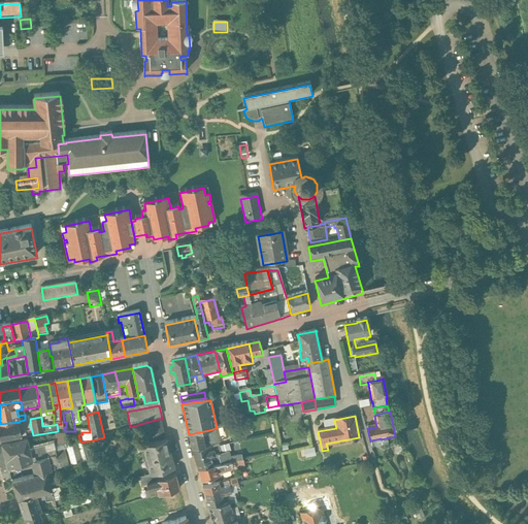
[(25,420),(20,421),(20,422),(19,422),(22,436),(25,435),(24,430),(31,428),(30,419),(25,420)]
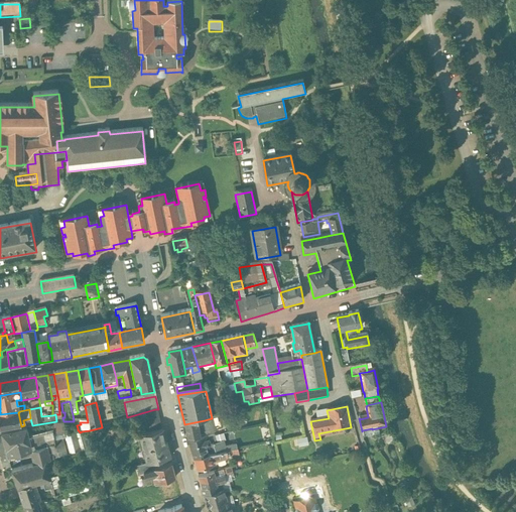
[(155,409),(134,415),(139,437),(140,437),(150,434),(146,421),(157,418),(155,409)]
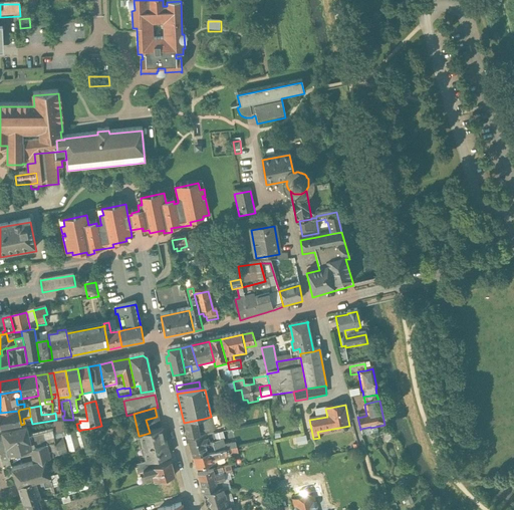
[(18,411),(0,414),(0,429),(0,430),(21,427),(21,425),(18,411)]
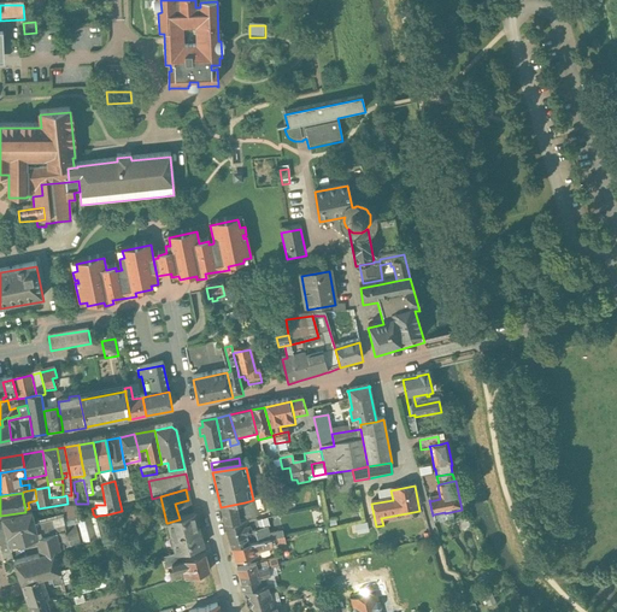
[(188,500),(175,504),(180,519),(192,516),(188,500)]
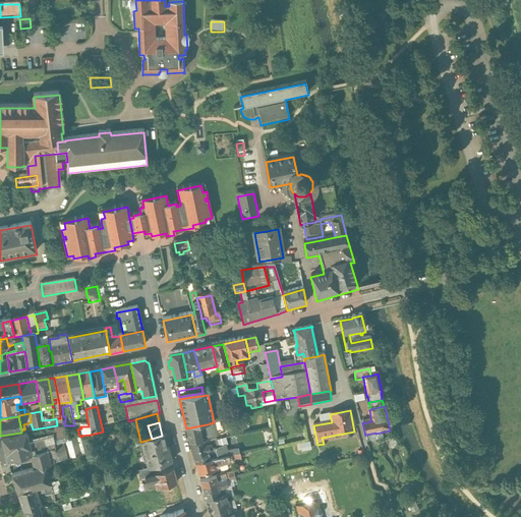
[(213,424),(207,425),(207,424),(186,428),(185,428),(189,445),(216,439),(213,424)]
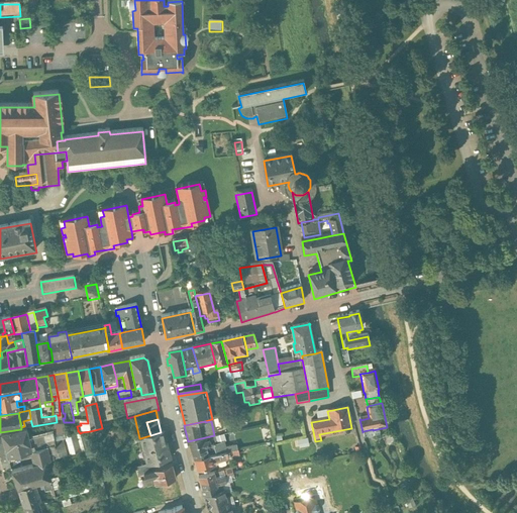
[(64,427),(53,428),(54,434),(54,437),(64,435),(65,435),(64,427)]
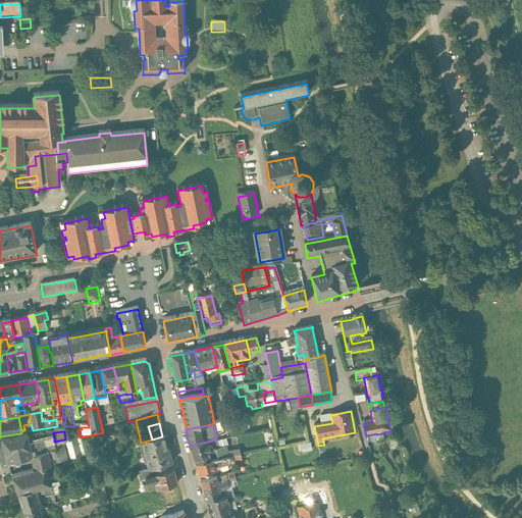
[(27,436),(1,442),(8,465),(15,463),(31,459),(33,459),(33,458),(29,445),(27,436)]
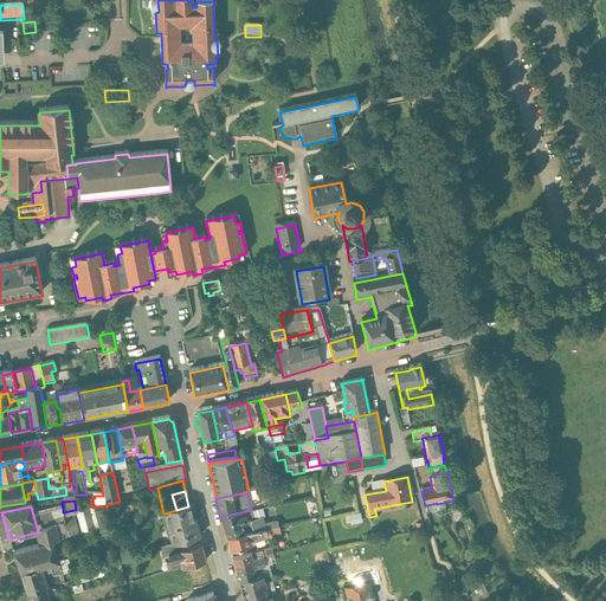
[(76,510),(75,510),(77,517),(82,536),(103,531),(96,506),(94,508),(76,510)]
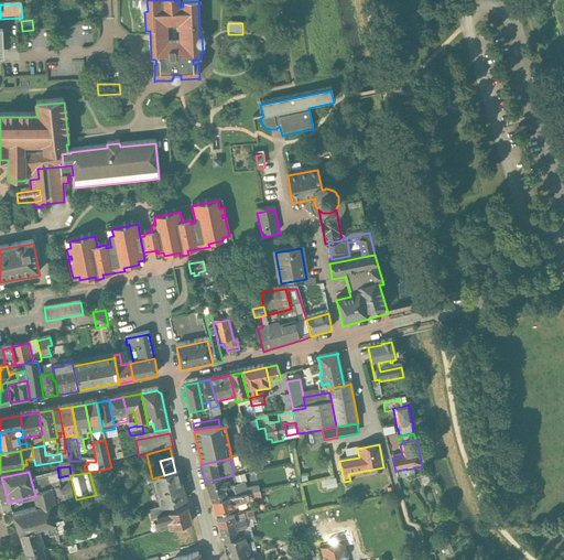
[(164,475),(153,478),(162,509),(166,508),(185,503),(177,472),(175,472),(164,475)]
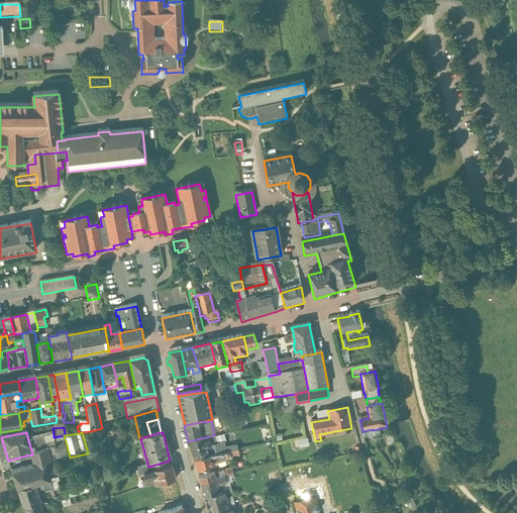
[(44,436),(43,436),(38,438),(38,437),(37,438),(31,439),(30,439),(30,440),(28,440),(32,453),(47,449),(49,449),(57,447),(54,437),(54,434),(52,435),(50,434),(50,435),(44,436)]
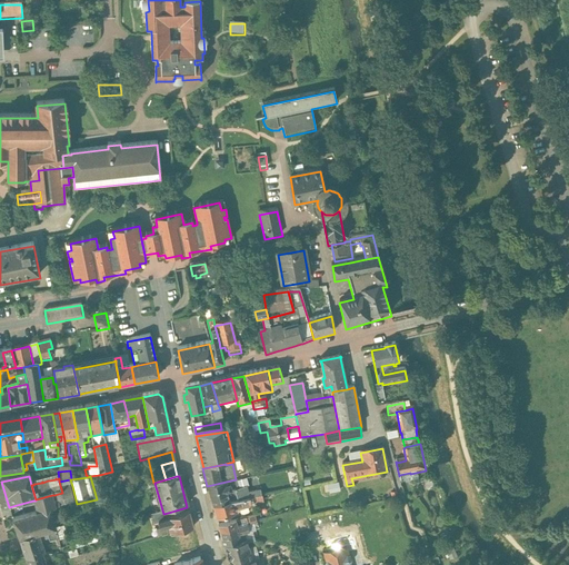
[(70,479),(59,482),(62,493),(63,498),(72,496),(69,487),(72,486),(70,479)]
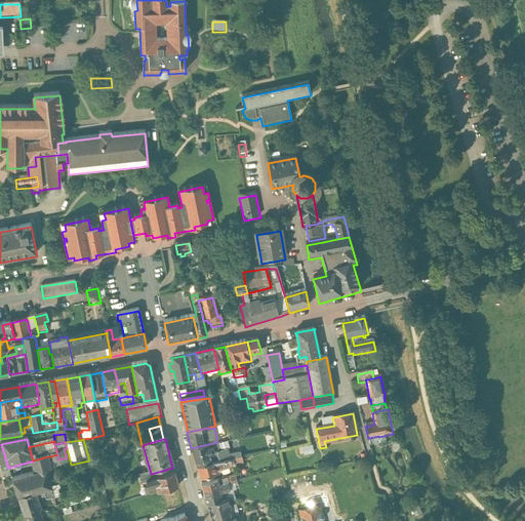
[(213,446),(202,448),(203,454),(193,456),(197,469),(220,464),(230,462),(233,461),(235,461),(234,455),(230,456),(230,457),(229,457),(227,451),(220,453),(217,445),(213,446)]
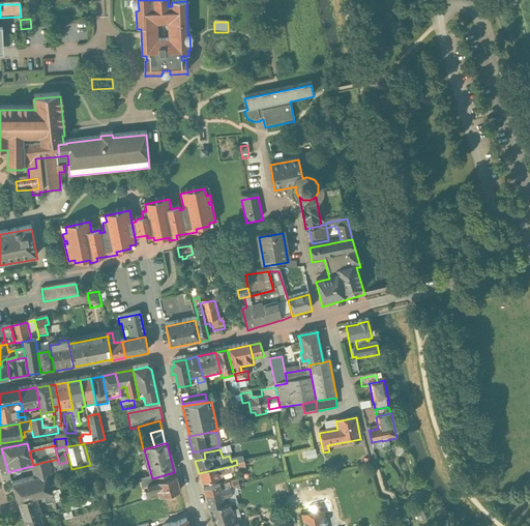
[(203,453),(194,455),(195,461),(205,459),(204,453),(203,453)]
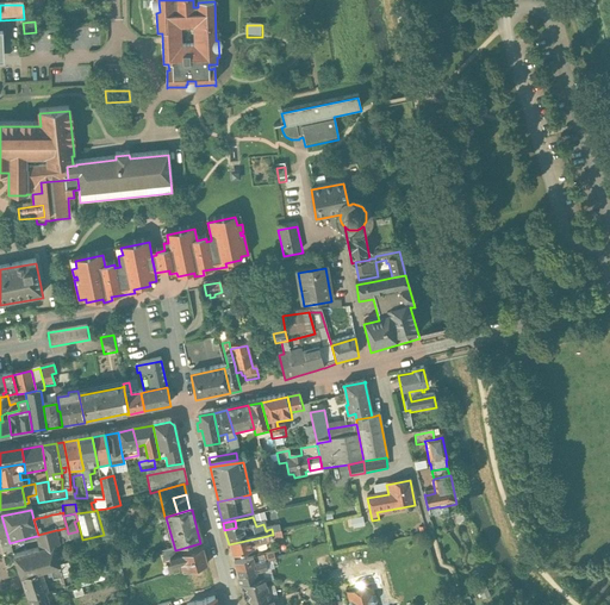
[(67,528),(58,530),(61,538),(68,537),(68,534),(67,528)]
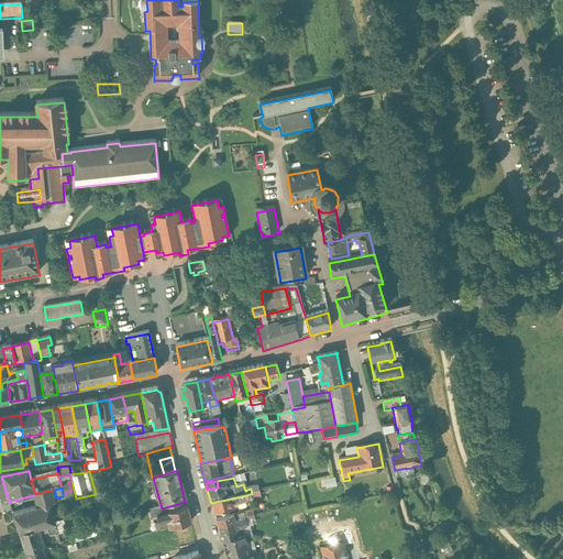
[(52,490),(35,494),(35,495),(33,495),(35,502),(36,510),(50,505),(50,506),(59,504),(58,501),(54,502),(52,490)]
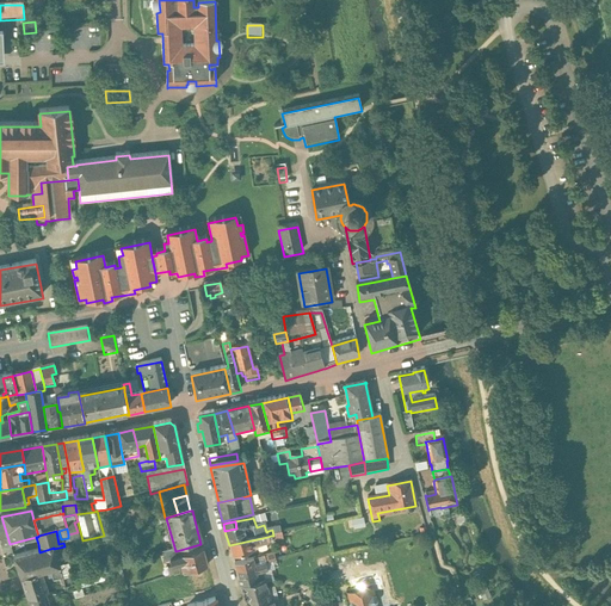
[(36,537),(18,542),(20,548),(38,544),(36,537)]
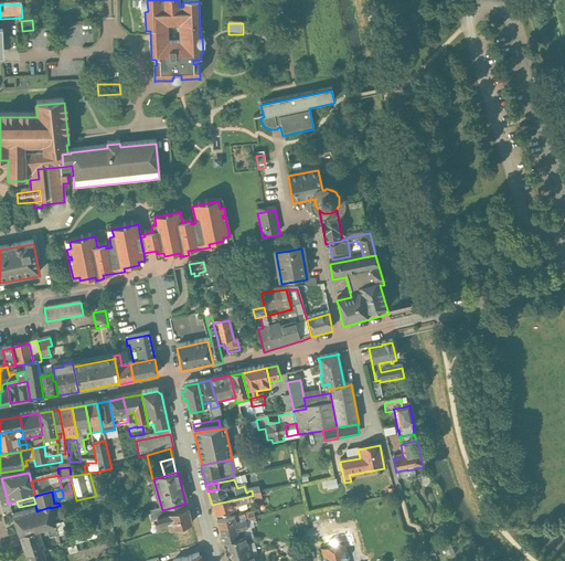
[(237,499),(212,505),(215,517),(225,515),(235,510),(235,509),(237,508),(240,512),(242,514),(246,511),(247,510),(246,505),(249,504),(247,497),(237,499)]
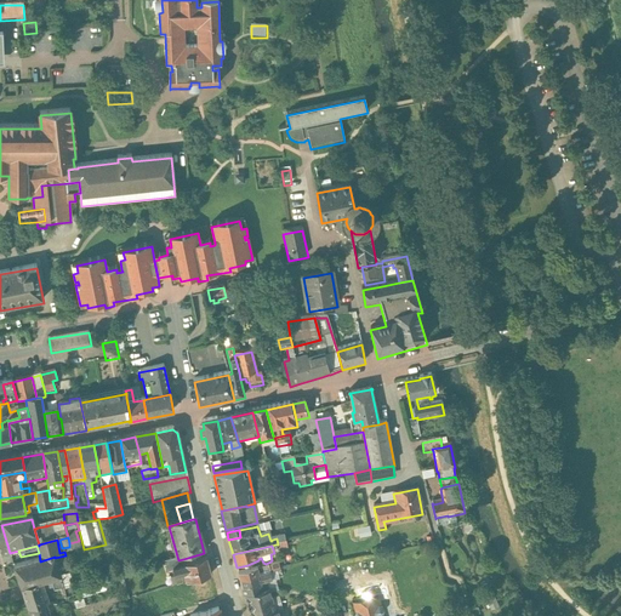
[(40,562),(13,569),(22,591),(43,583),(51,582),(61,580),(55,558),(55,557),(40,562)]
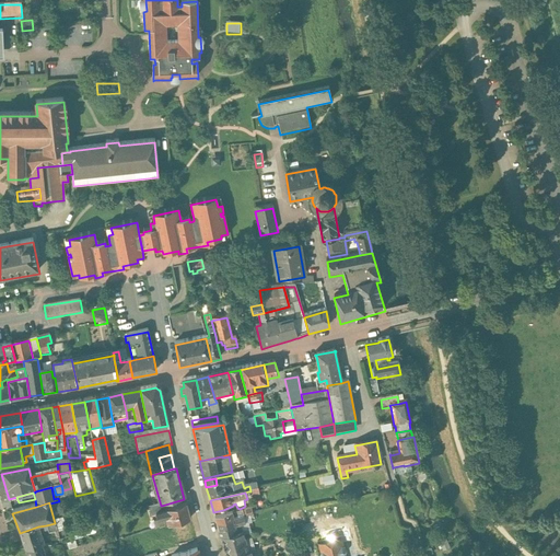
[(161,506),(149,509),(151,519),(156,517),(155,516),(167,512),(167,511),(165,505),(161,506)]
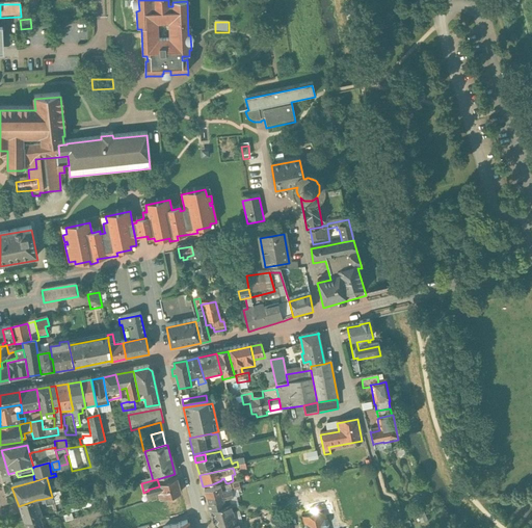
[(159,485),(159,486),(148,490),(149,491),(150,496),(156,494),(158,501),(160,501),(181,495),(177,480),(159,485)]
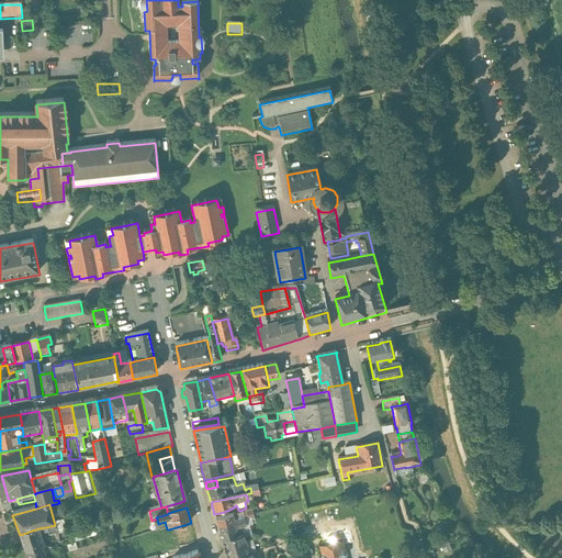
[(253,512),(238,515),(216,521),(217,528),(244,521),(248,520),(254,519),(253,512)]
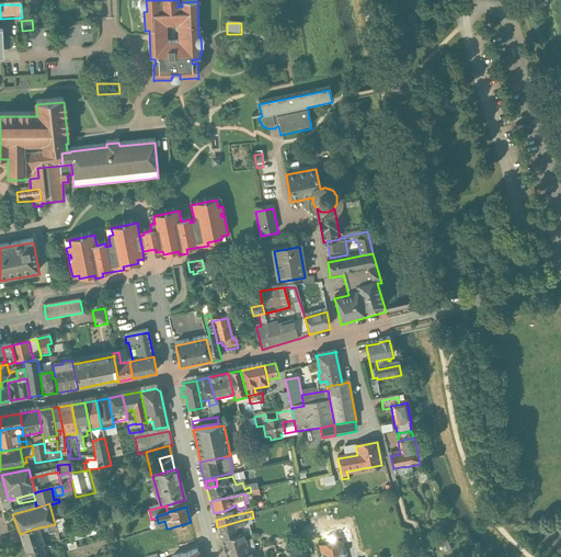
[(243,520),(217,527),(219,534),(241,529),(245,527),(243,520)]
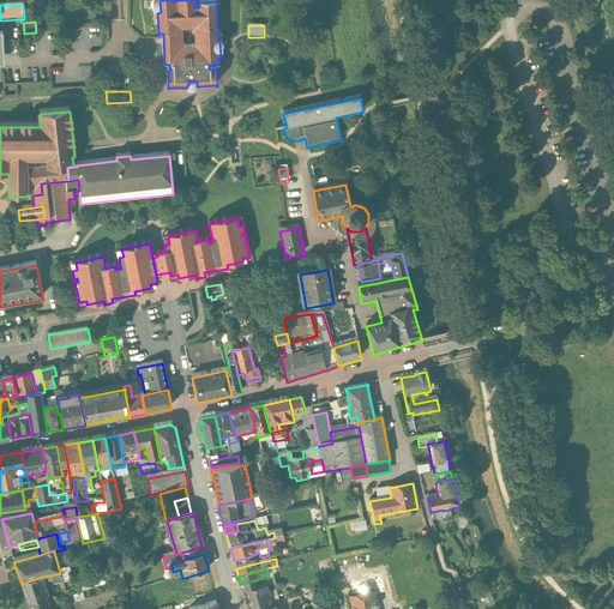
[(209,571),(185,578),(182,578),(176,580),(178,589),(187,586),(188,589),(185,590),(187,597),(190,597),(215,590),(209,571)]
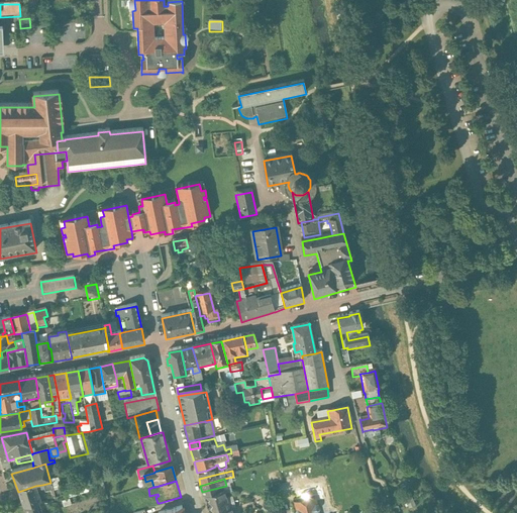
[(50,483),(42,485),(44,492),(44,495),(54,492),(50,483)]
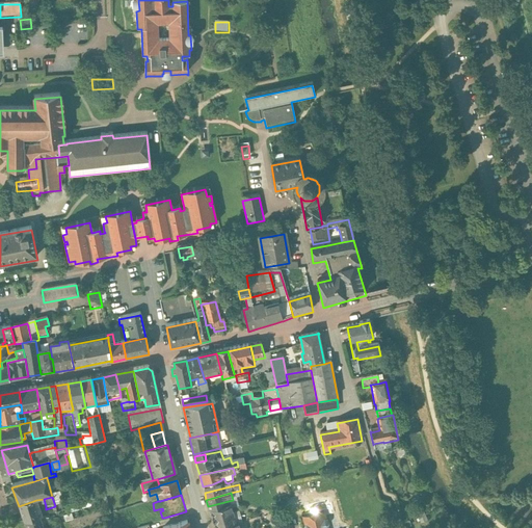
[(19,506),(18,506),(25,525),(43,520),(38,507),(46,506),(44,499),(36,500),(19,506)]
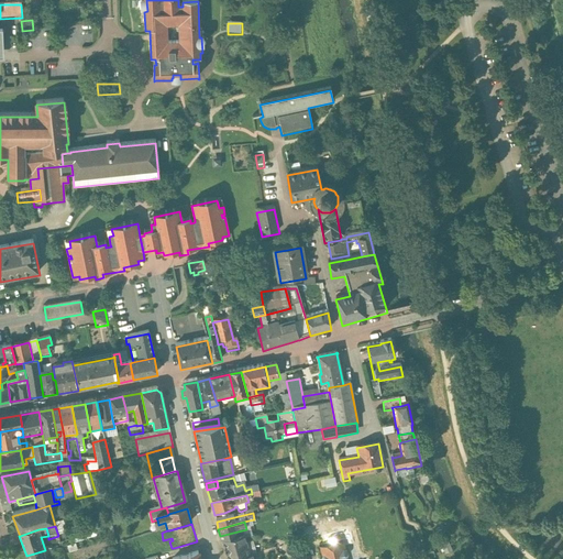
[(242,530),(220,536),(227,558),(250,558),(245,540),(252,538),(251,535),(244,536),(242,530)]
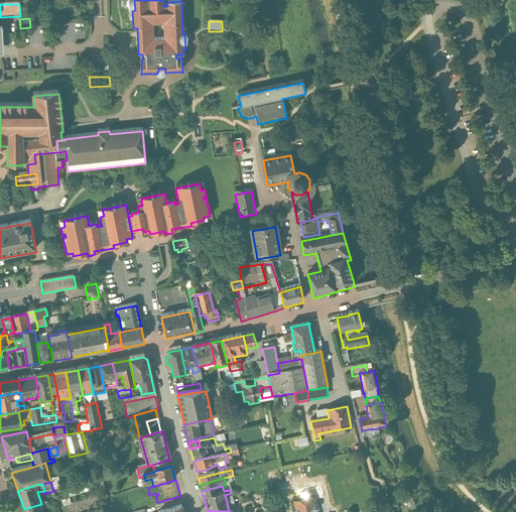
[(120,497),(108,500),(111,511),(123,507),(120,497)]
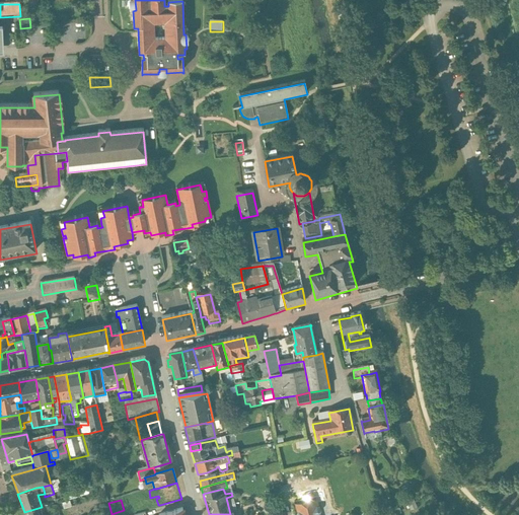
[(314,503),(297,507),(299,514),(320,514),(320,513),(320,512),(319,511),(318,510),(317,510),(316,510),(314,503)]
